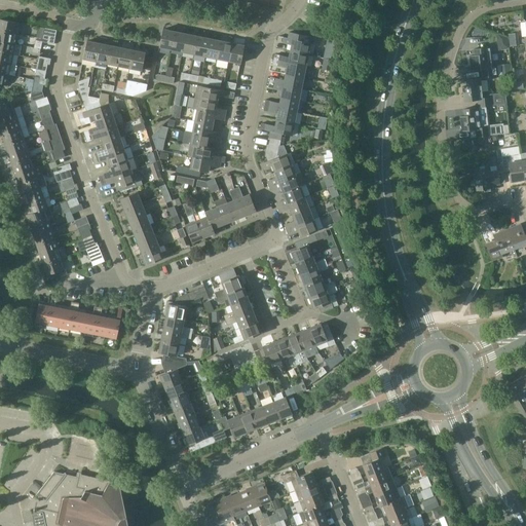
[(0,19),(0,30),(17,34),(20,23),(0,19)]
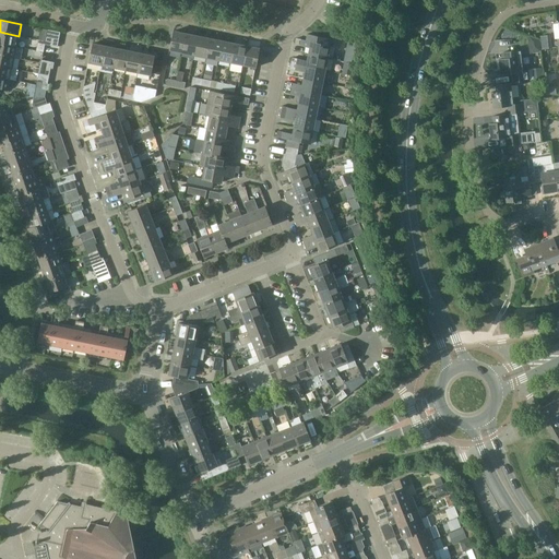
[(169,50),(181,52),(186,34),(173,31),(169,50)]
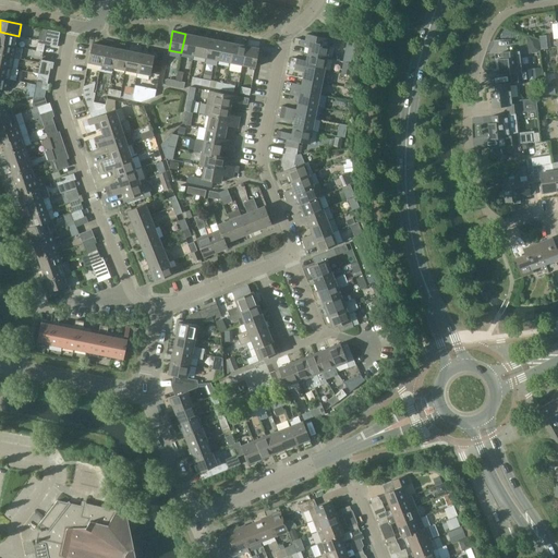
[(0,32),(0,43),(16,47),(19,36),(0,32)]
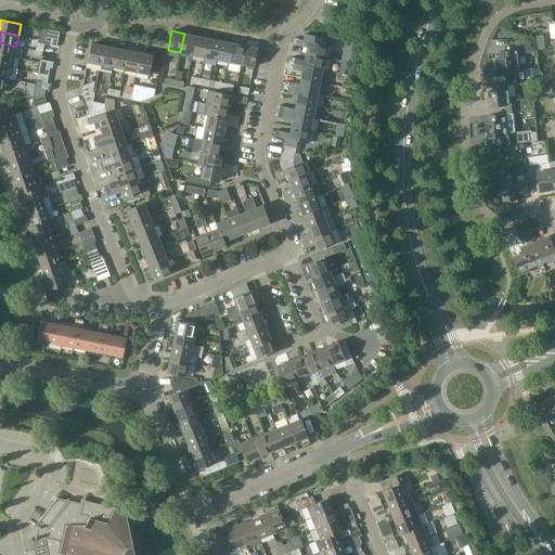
[(180,52),(192,55),(196,36),(184,34),(180,52)]
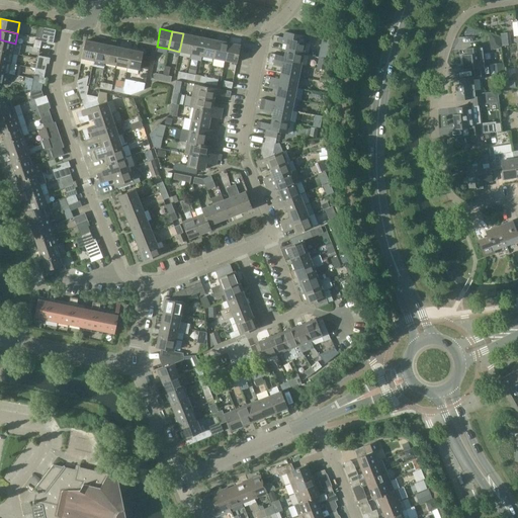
[(286,45),(285,51),(304,54),(307,36),(284,31),(283,37),(274,36),(273,41),(286,45)]
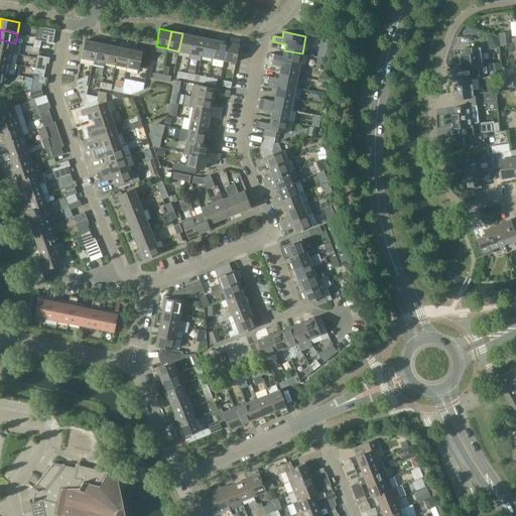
[(178,51),(190,53),(194,35),(182,33),(178,51)]
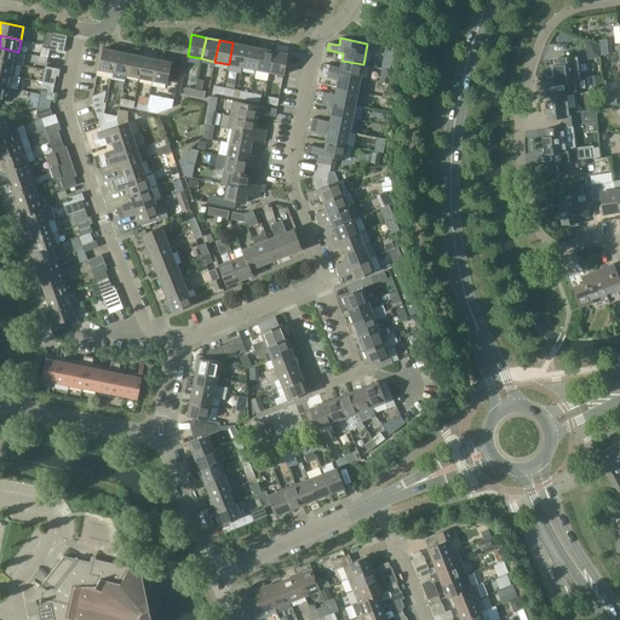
[(229,64),(242,67),(246,46),(233,42),(229,64)]
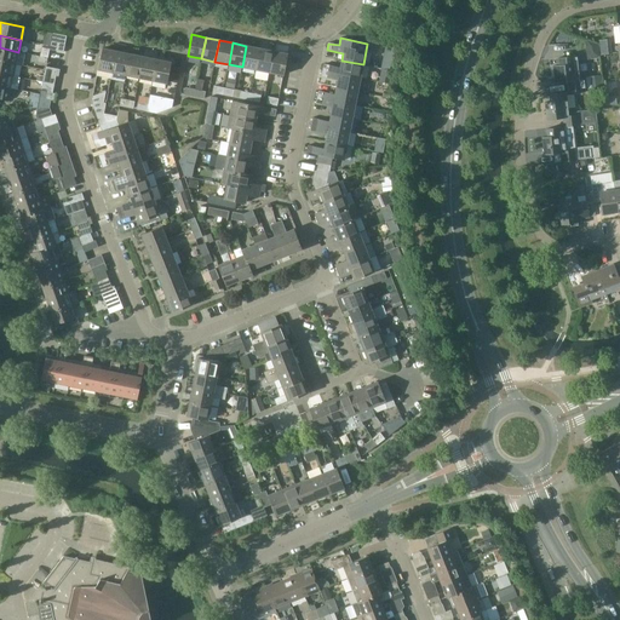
[(587,59),(598,58),(596,45),(585,46),(587,59)]
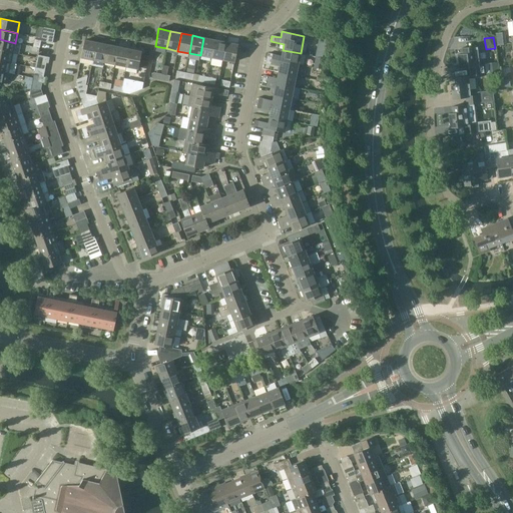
[(200,55),(211,57),(215,40),(203,38),(200,55)]
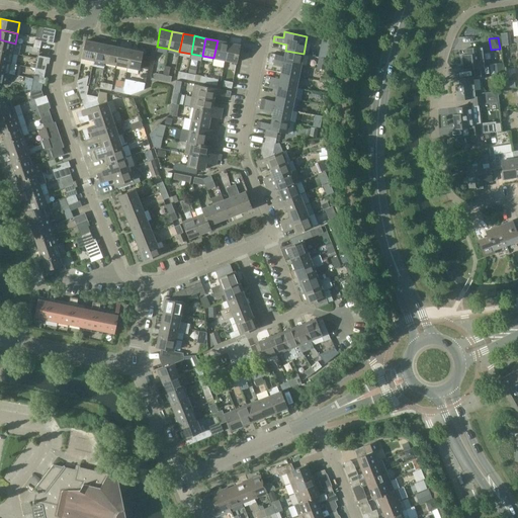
[(0,39),(0,51),(13,54),(15,44),(0,39)]
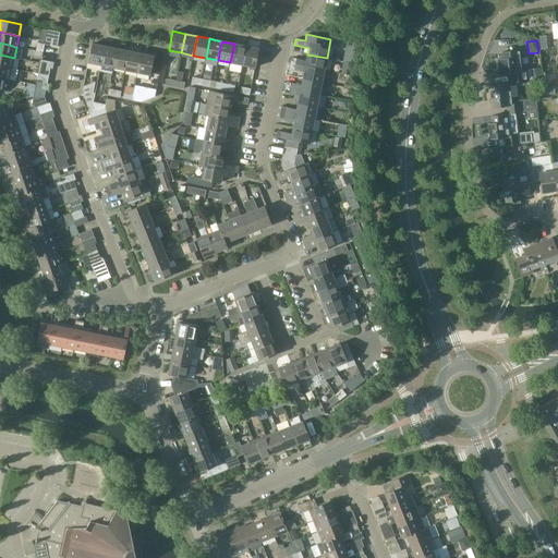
[(88,62),(100,65),(105,46),(92,44),(88,62)]
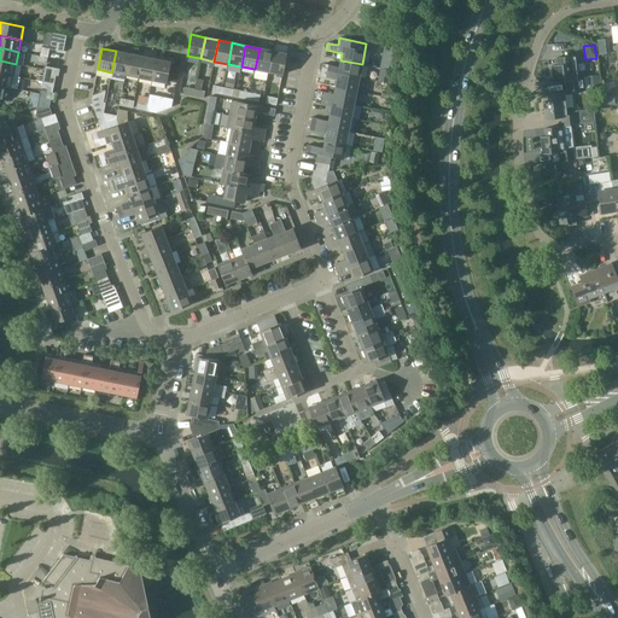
[(255,69),(268,73),(273,51),(260,48),(255,69)]
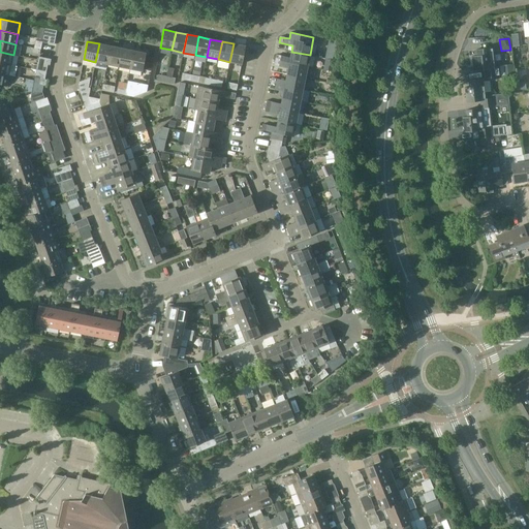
[(95,62),(106,64),(111,45),(99,43),(95,62)]
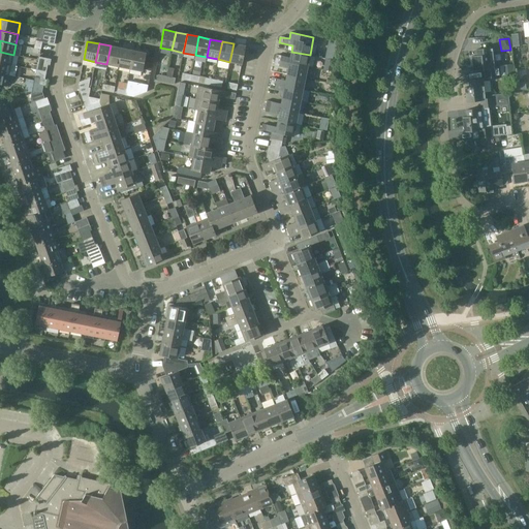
[(234,43),(229,62),(242,64),(245,45),(234,43)]
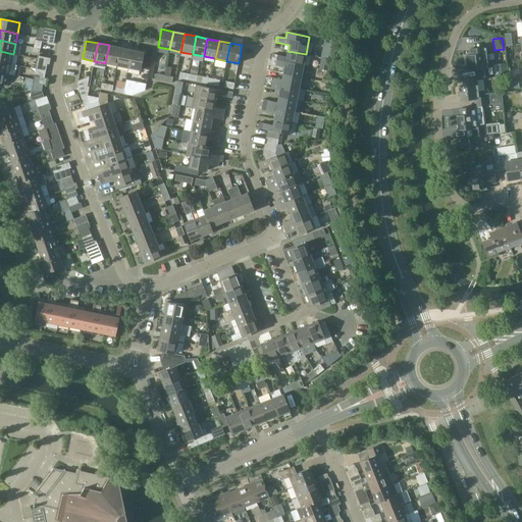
[(105,63),(117,65),(120,48),(109,45),(105,63)]
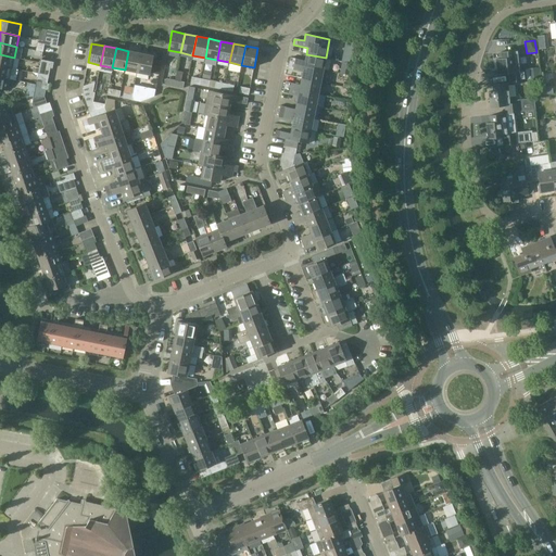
[(495,62),(494,64),(495,65),(495,67),(496,70),(497,70),(498,73),(509,72),(510,81),(530,79),(541,78),(540,71),(529,72),(529,68),(521,70),(519,49),(513,50),(501,52),(502,58),(496,59),(496,60),(495,60),(495,62)]
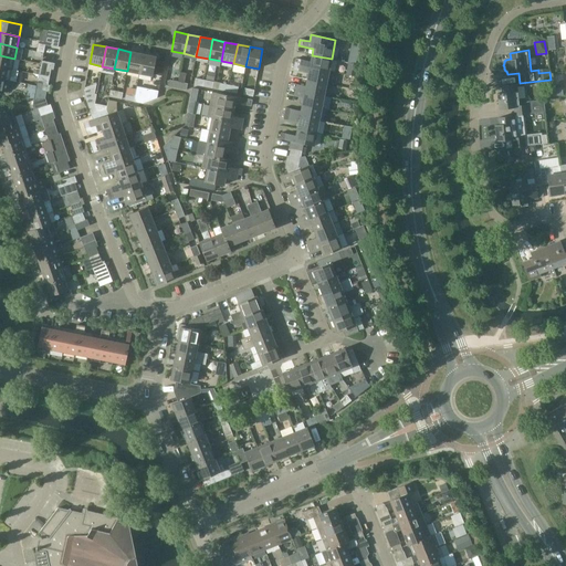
[(127,71),(139,74),(143,54),(130,52),(127,71)]
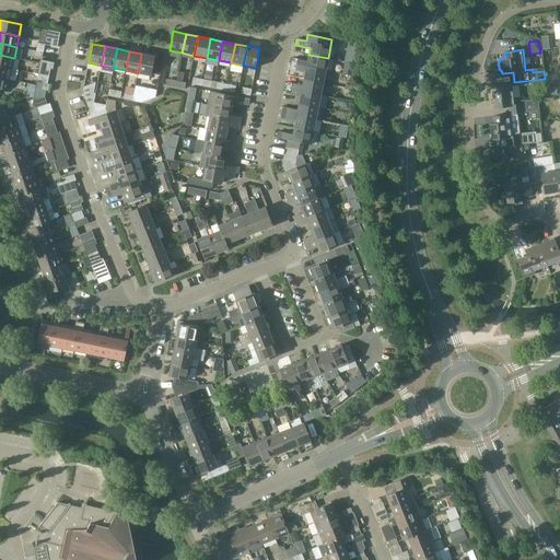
[(141,54),(138,73),(150,76),(154,56),(141,54)]
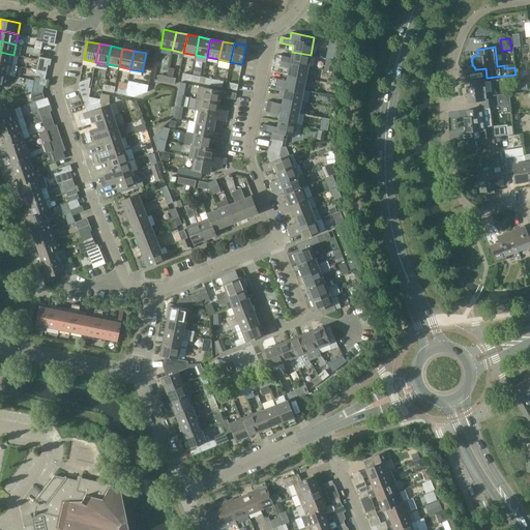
[(0,52),(0,62),(11,65),(13,55),(0,52)]
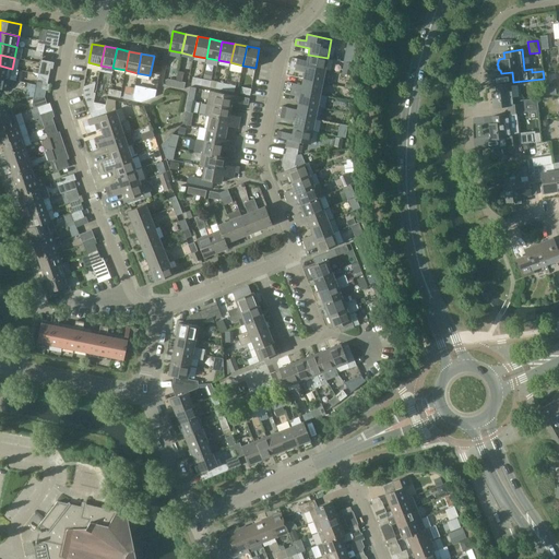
[(292,58),(290,63),(324,70),(328,58),(308,55),(307,61),(292,58)]
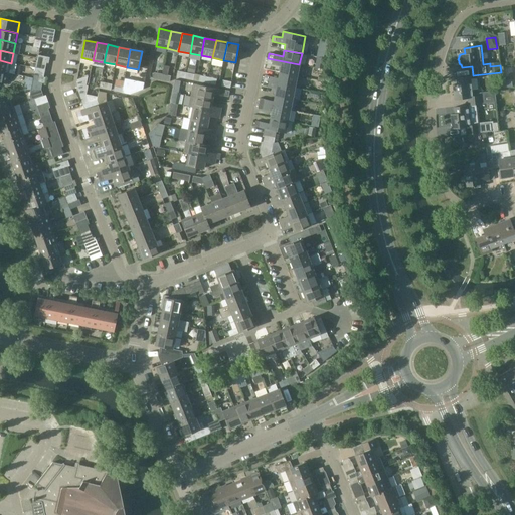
[(142,58),(140,68),(146,69),(148,59),(142,58)]
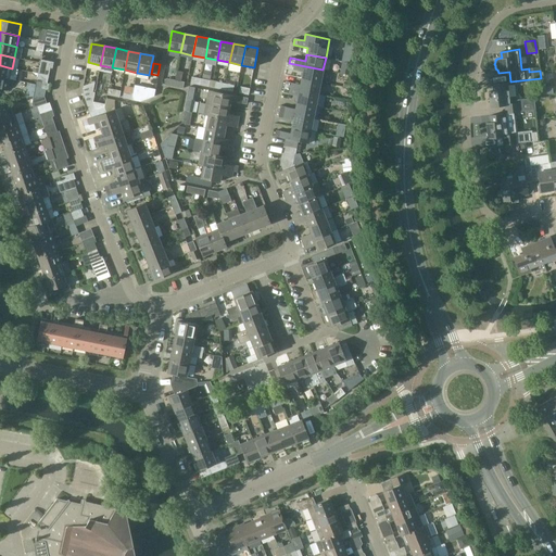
[(303,72),(302,78),(320,83),(323,70),(289,63),(288,68),(303,72)]
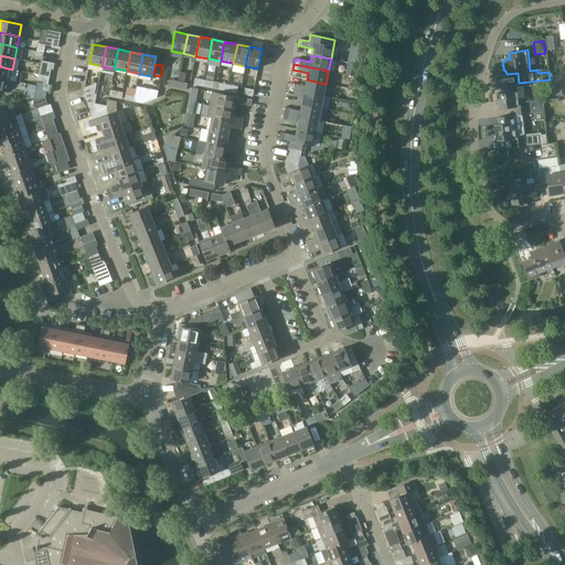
[(0,78),(10,81),(17,82),(19,71),(12,70),(0,66),(0,78)]
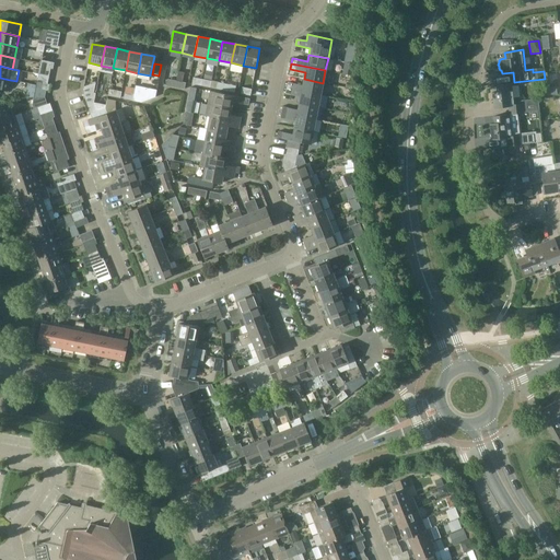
[(205,71),(203,79),(211,80),(212,72),(205,71)]
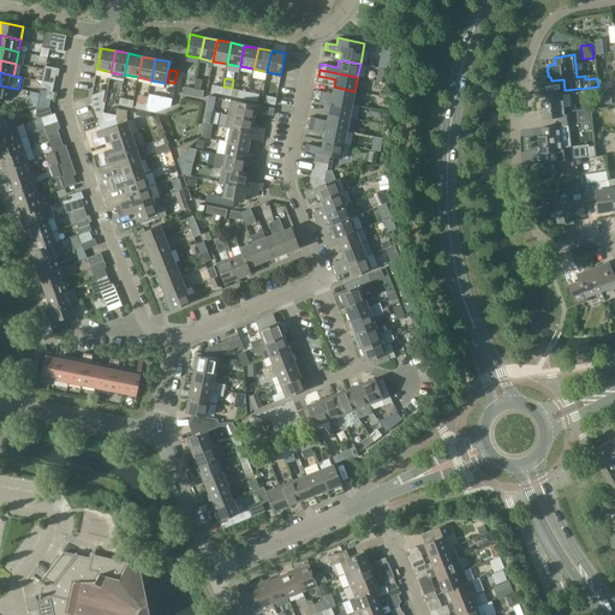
[(11,88),(0,85),(0,101),(3,102),(5,100),(9,100),(11,88)]
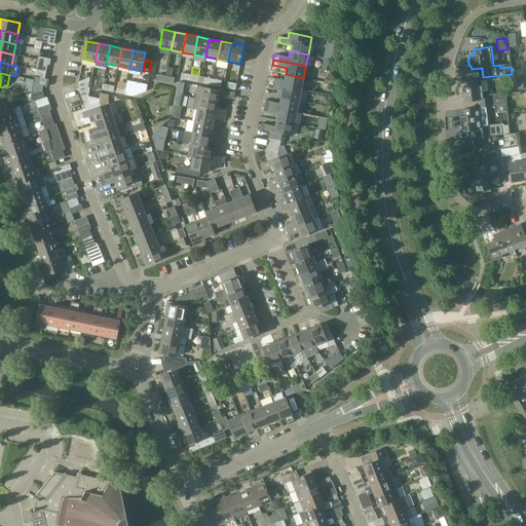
[(270,78),(269,83),(301,89),(303,78),(286,74),(284,80),(270,78)]
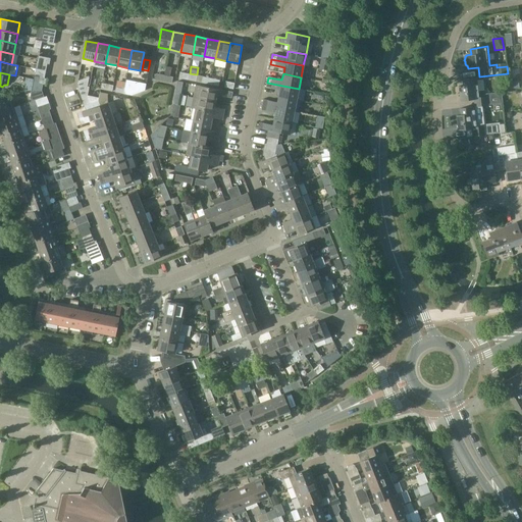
[(464,85),(459,86),(461,100),(474,98),(475,106),(482,106),(503,103),(502,93),(487,94),(487,96),(479,97),(476,76),(463,79),(464,85)]
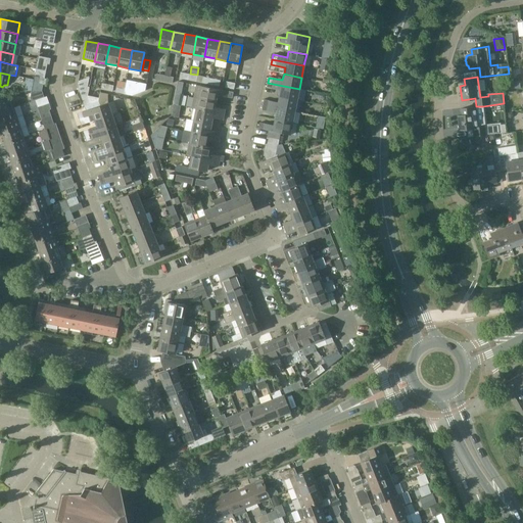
[(280,90),(279,97),(297,100),(299,89),(268,83),(267,88),(280,90)]
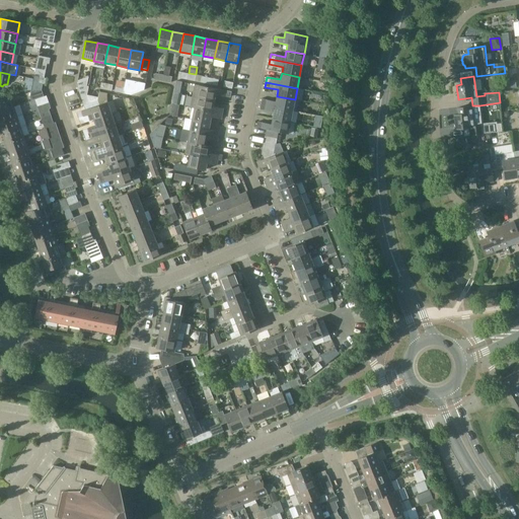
[(99,88),(112,91),(113,85),(100,83),(99,88)]
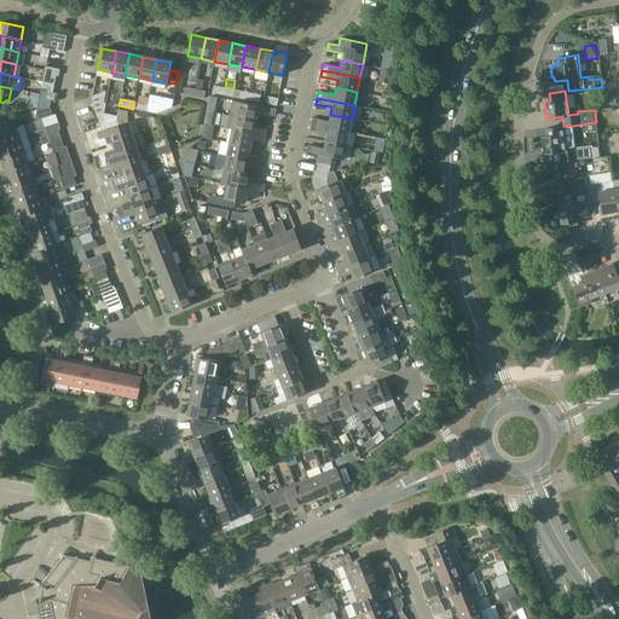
[(232,100),(230,115),(255,120),(258,113),(275,116),(276,109),(259,105),(232,100)]
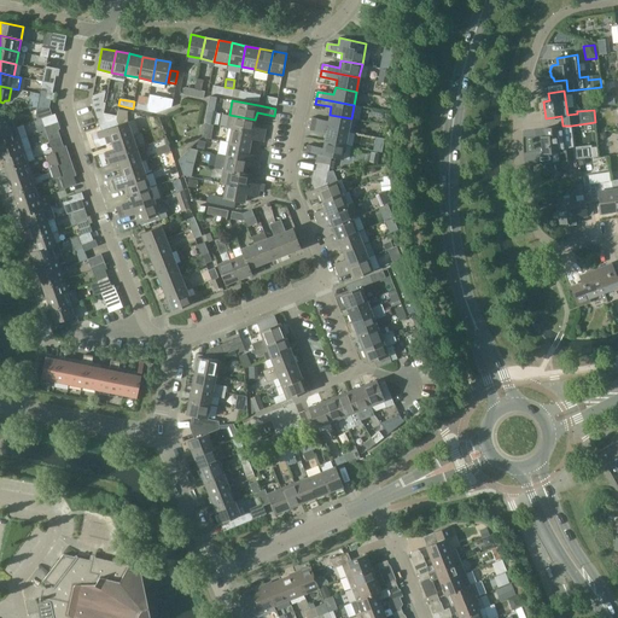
[(92,104),(97,116),(104,114),(106,103),(99,101),(92,104)]
